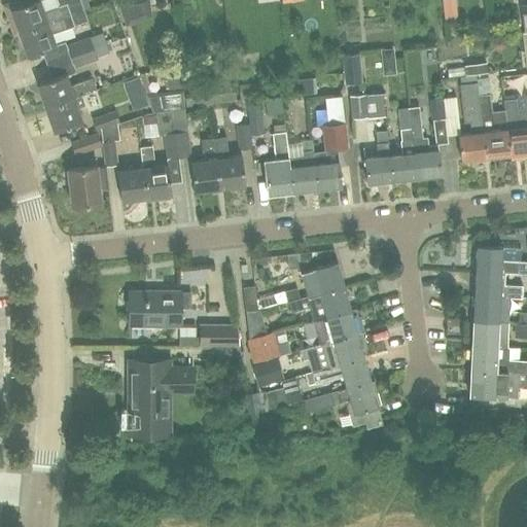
[(70,13),(84,9),(80,0),(22,0),(23,3),(11,7),(15,20),(10,22),(14,34),(20,32),(70,13)]
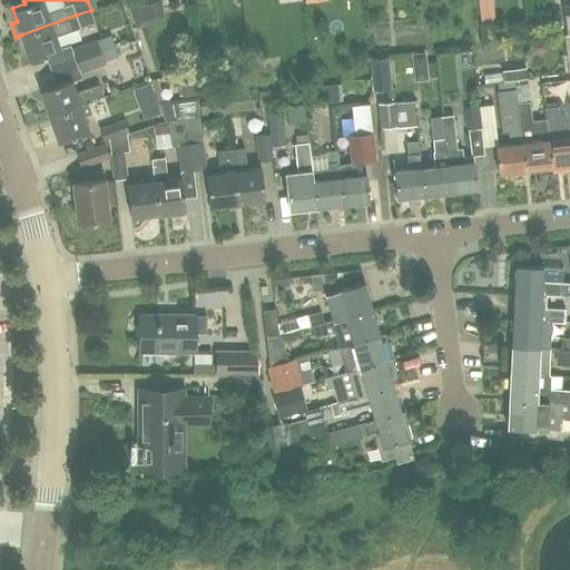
[(150,0),(135,2),(141,20),(159,13),(157,0),(150,0)]
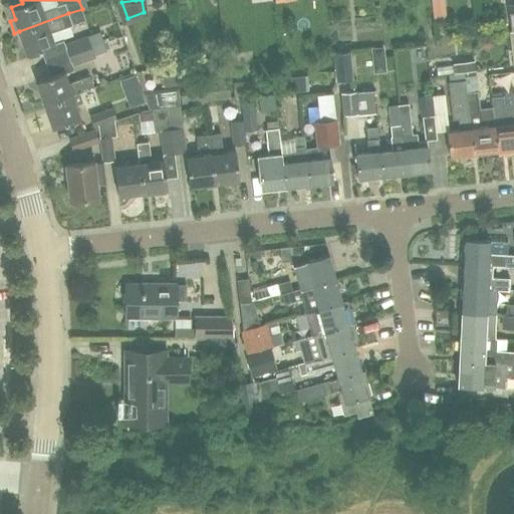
[(68,13),(19,31),(28,54),(29,57),(41,53),(40,50),(55,45),(54,43),(51,33),(73,25),(68,13)]
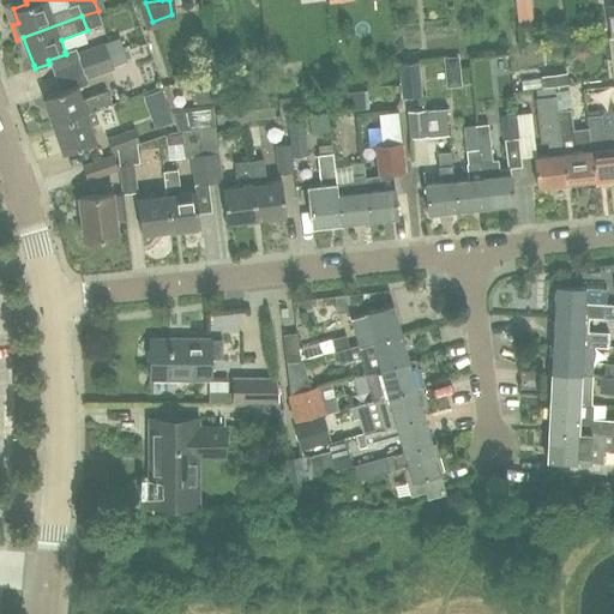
[(77,53),(82,66),(108,56),(103,43),(77,53)]
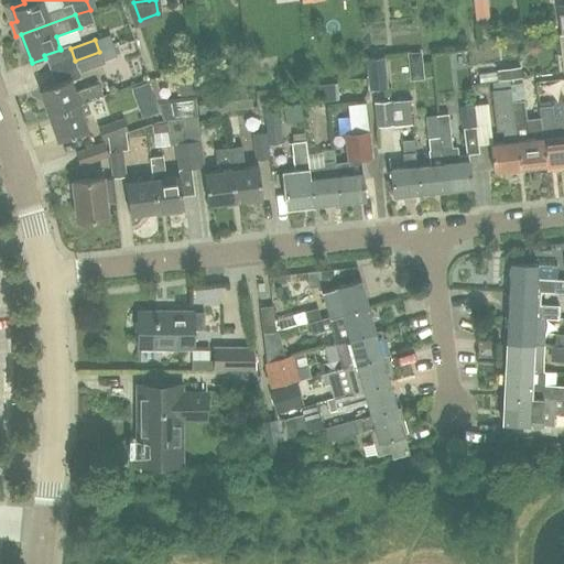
[(99,52),(75,61),(79,74),(104,64),(104,62),(99,52)]
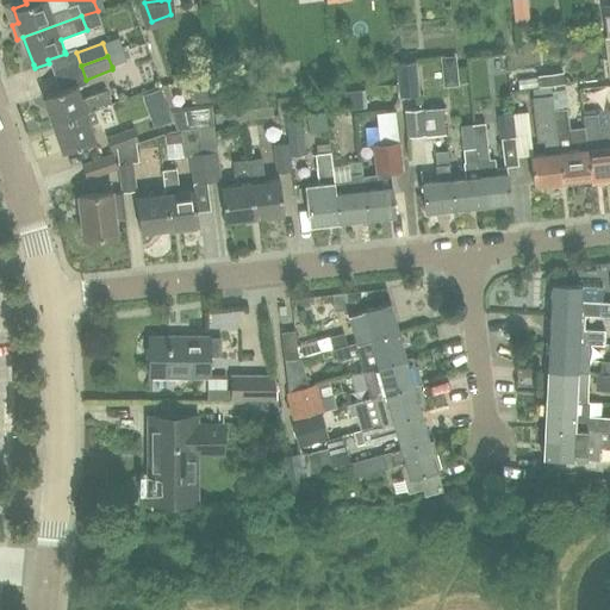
[(419,94),(416,61),(396,62),(399,97),(419,94)]
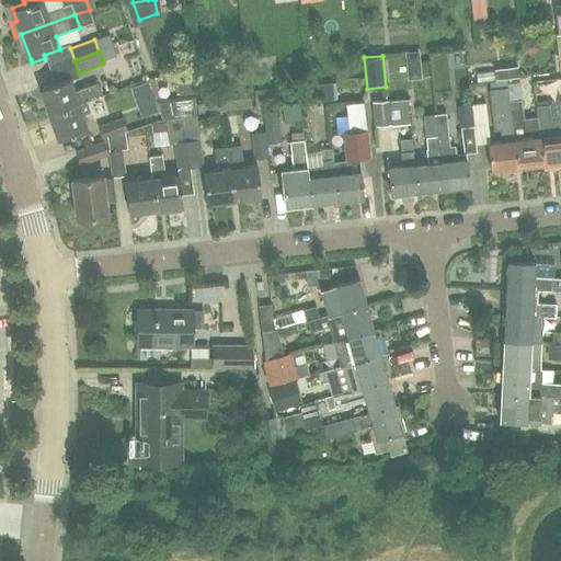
[(55,83),(41,89),(50,114),(86,101),(103,94),(99,82),(75,91),(71,80),(70,78),(55,83)]
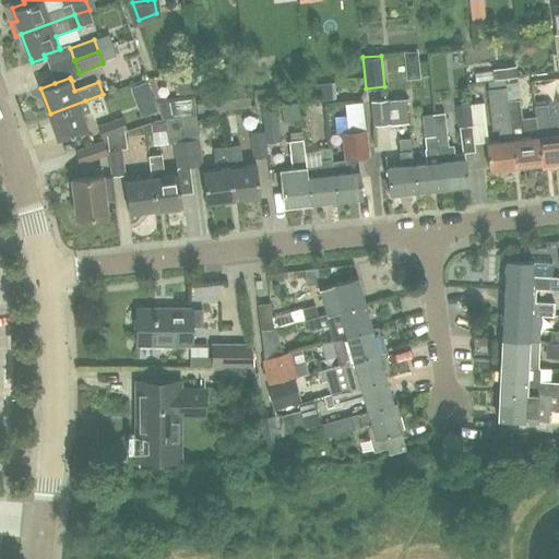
[(174,79),(176,97),(192,95),(190,78),(174,79)]
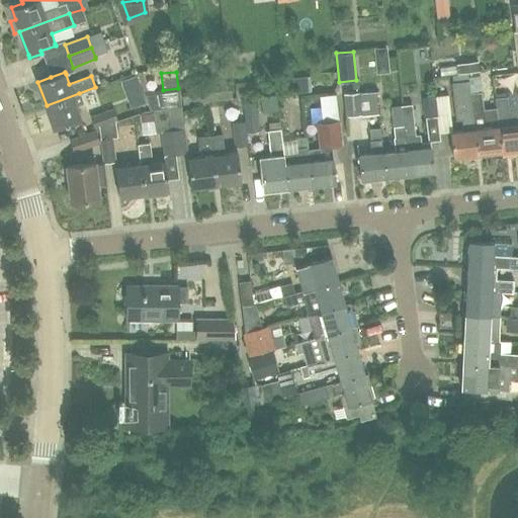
[(288,95),(311,93),(310,77),(286,79),(288,95)]
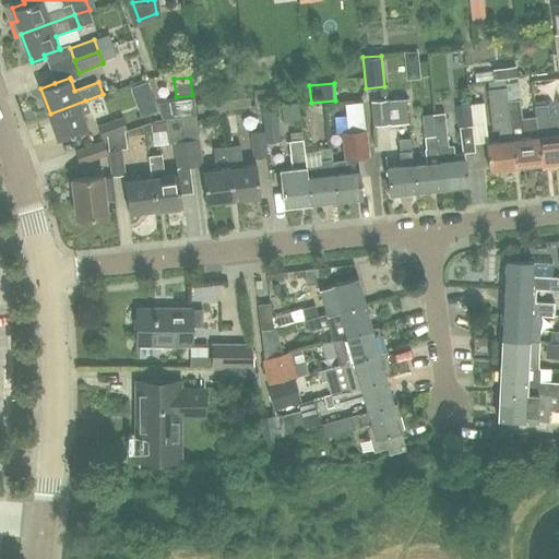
[(487,142),(490,169),(515,166),(507,87),(487,90),(491,130),(499,129),(500,140),(487,142)]
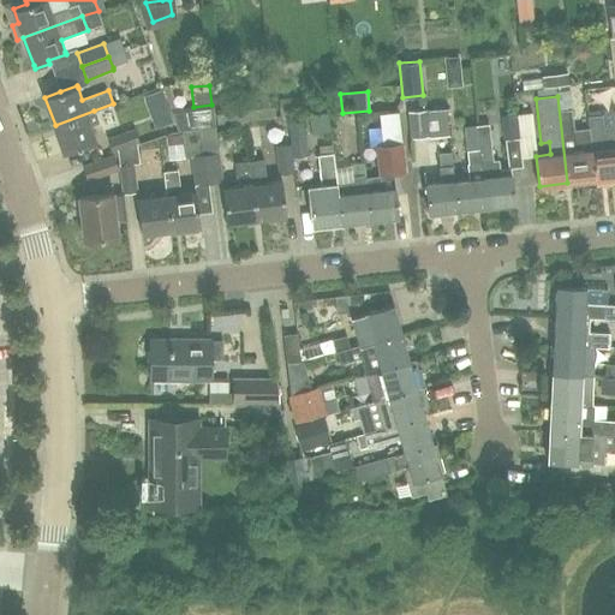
[(219,125),(245,121),(275,118),(274,103),(216,109),(219,125)]
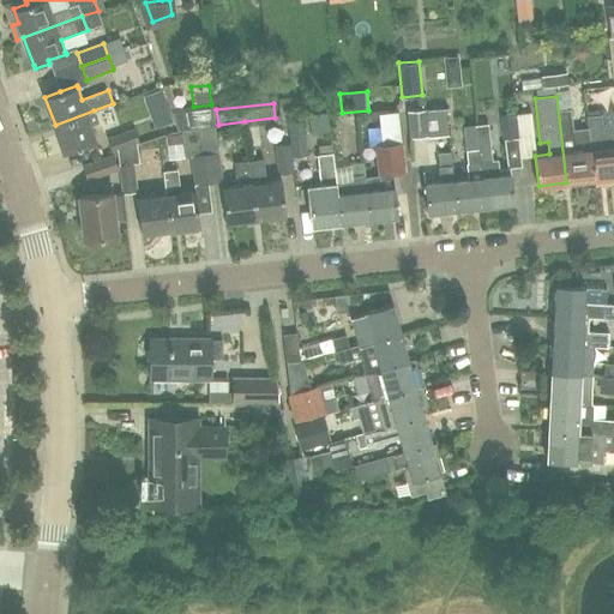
[(181,131),(202,127),(215,126),(211,104),(169,110),(176,131),(181,131)]
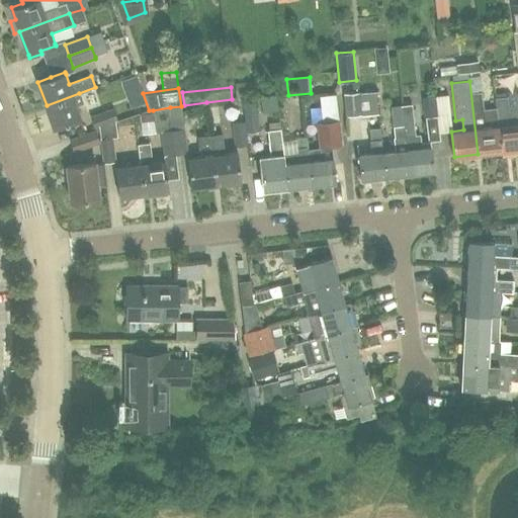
[(146,102),(141,89),(125,94),(131,108),(146,102)]
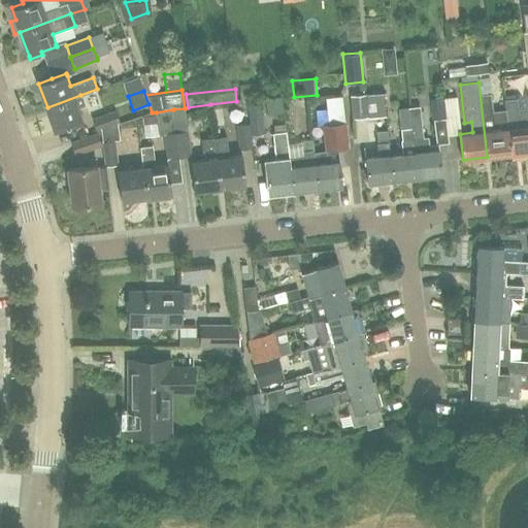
[(368,117),(366,94),(350,96),(352,119),(368,117)]
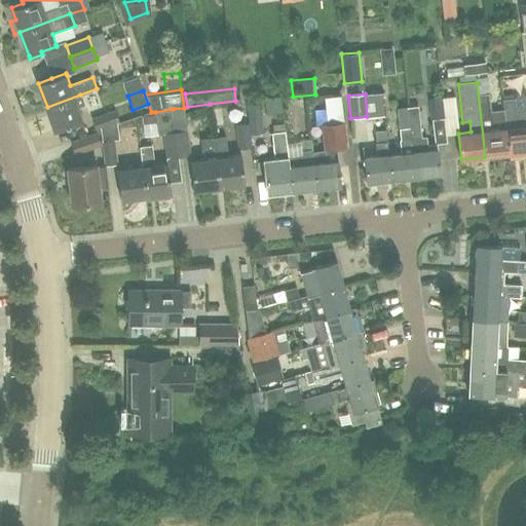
[(510,153),(503,100),(501,100),(502,111),(489,112),(487,94),(479,95),(486,156),(510,153)]
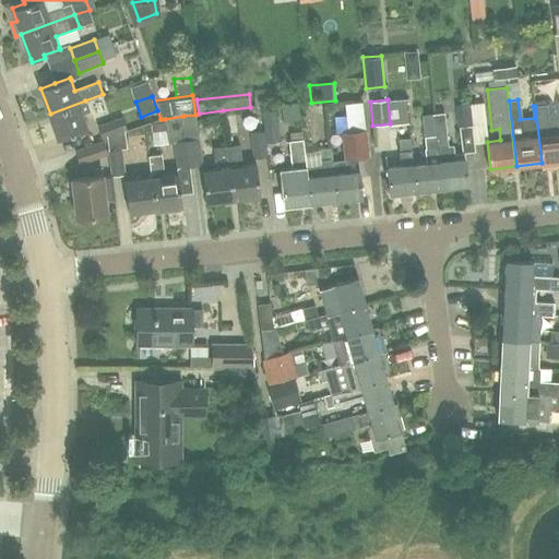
[(85,100),(50,114),(59,140),(88,129),(83,115),(90,113),(85,100)]
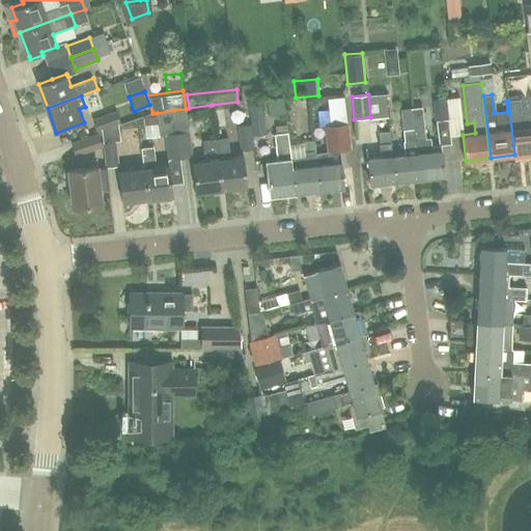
[(446,99),(448,117),(462,115),(459,96),(446,99)]
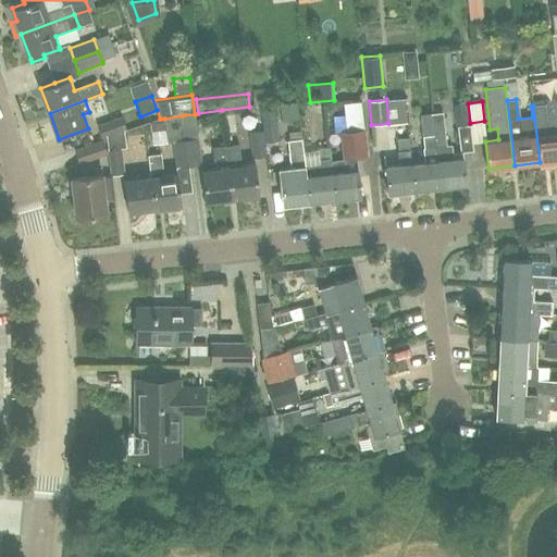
[(533,106),(540,162),(540,168),(556,164),(556,133),(548,134),(545,104),(533,106)]
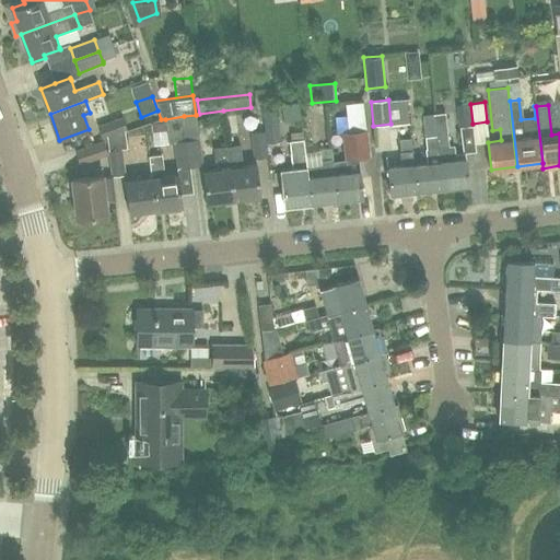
[(265,108),(268,143),(279,141),(276,106),(265,108)]
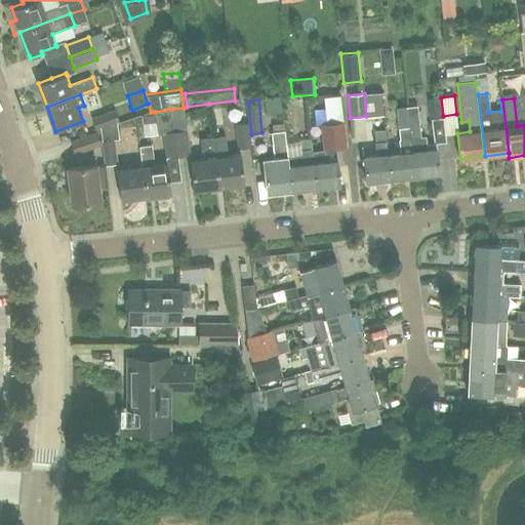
[(408,107),(415,175),(441,172),(438,148),(437,148),(436,144),(427,145),(426,136),(420,136),(417,106),(408,107)]
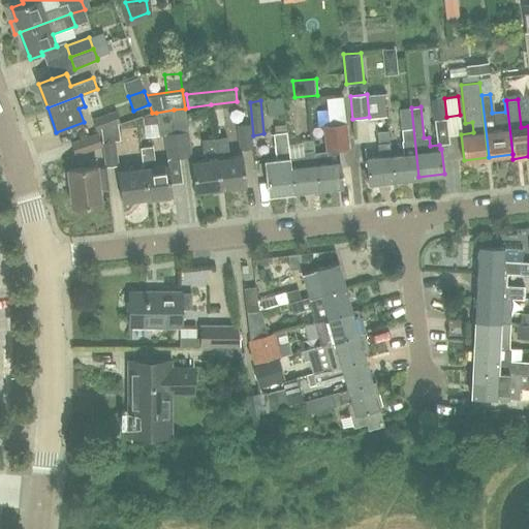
[(410,178),(418,177),(411,107),(398,109),(403,153),(392,155),(395,180),(396,180),(397,182),(399,184),(409,182),(411,180),(410,178)]
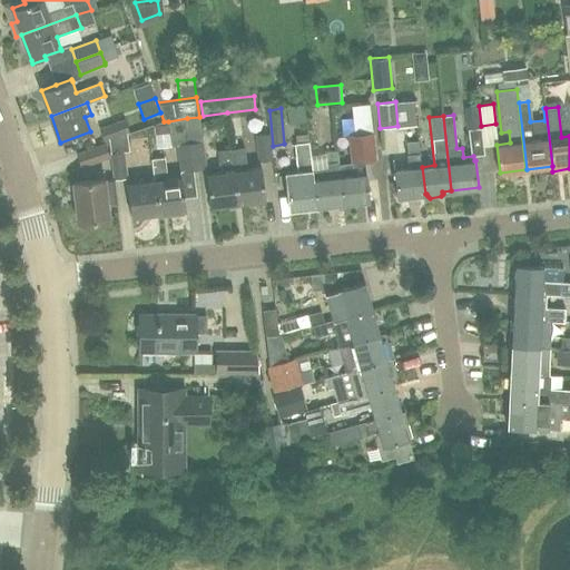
[(187,118),(194,170),(207,168),(204,141),(203,141),(199,117),(187,118)]
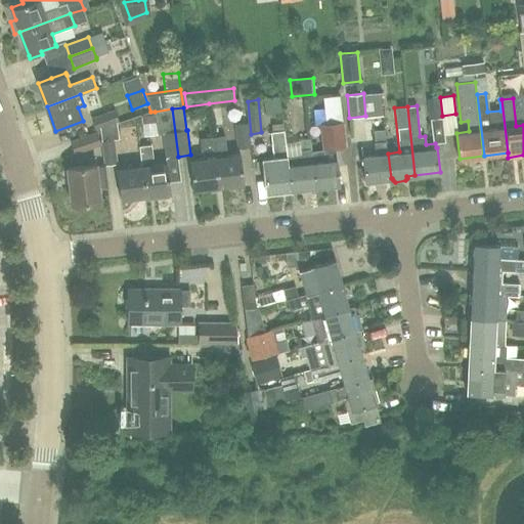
[(158,134),(163,133),(166,158),(178,157),(172,108),(155,112),(158,134)]
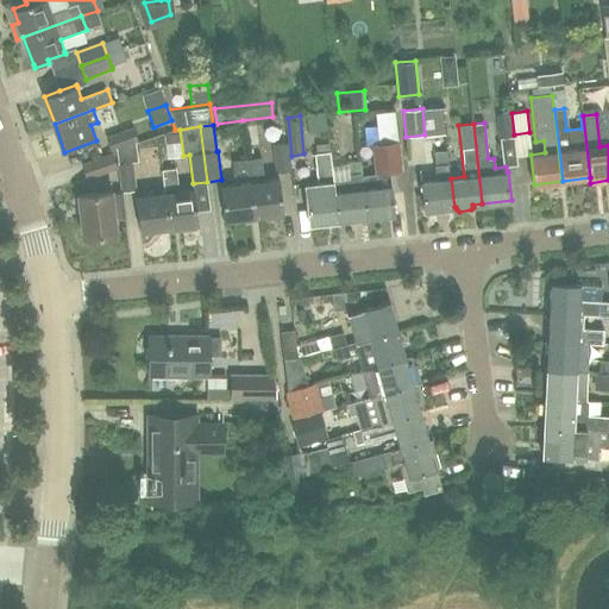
[(117,149),(136,142),(137,140),(132,127),(106,137),(111,150),(117,149)]
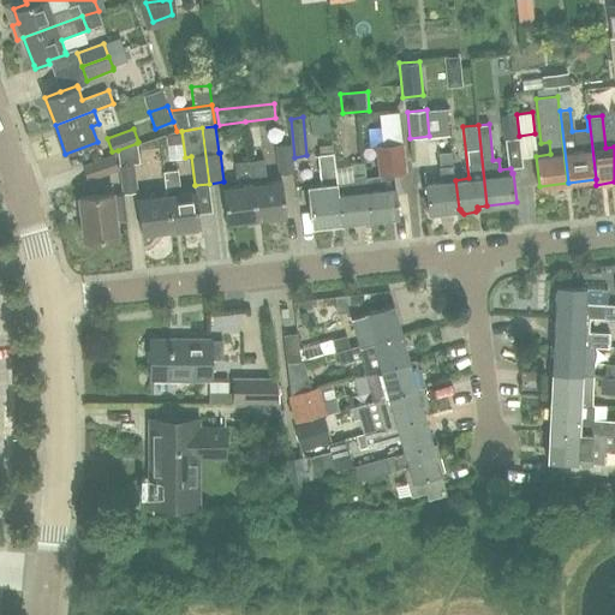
[(366,190),(370,219),(400,216),(395,173),(407,172),(404,142),(378,145),(383,187),(366,190)]
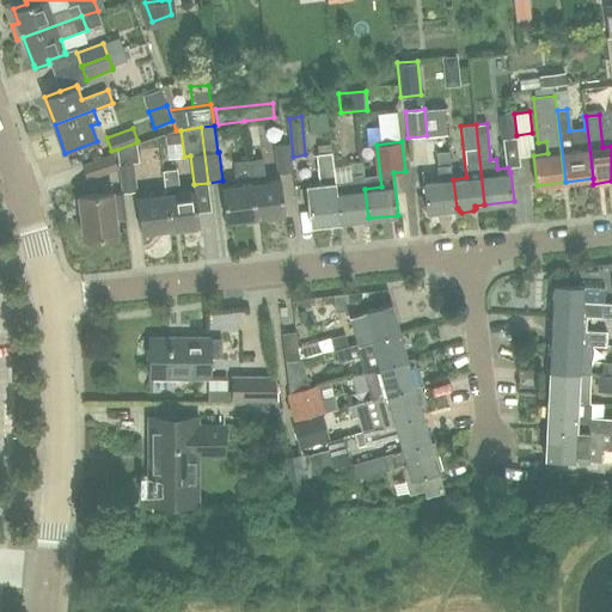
[(136,142),(117,150),(122,194),(138,191),(134,163),(139,163),(136,142)]
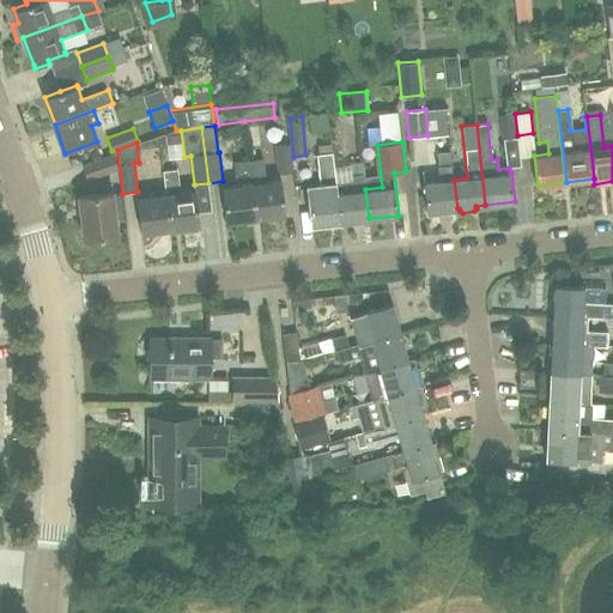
[(287,144),(274,145),(279,175),(292,173),(290,158),(287,144)]
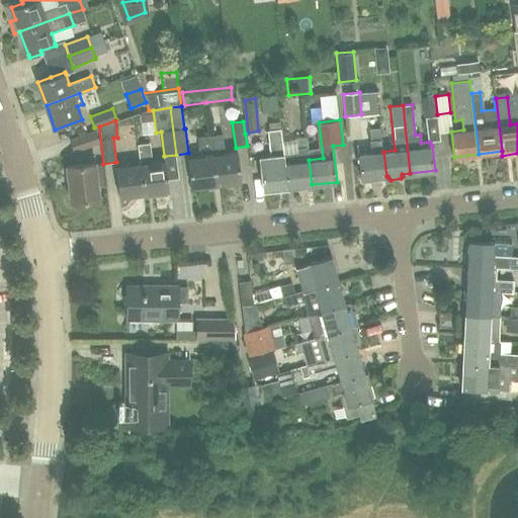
[(288,187),(284,153),(282,128),(268,130),(271,156),(261,157),(264,190),(288,187)]
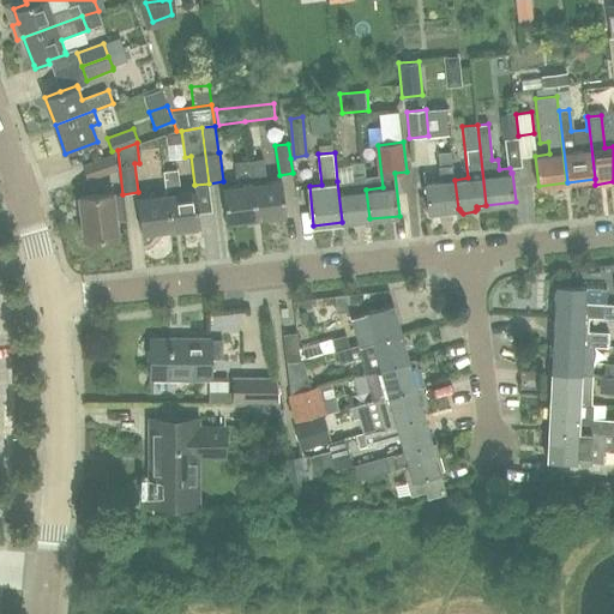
[(458,209),(455,180),(453,180),(451,152),(438,154),(440,181),(427,182),(431,212),(458,209)]
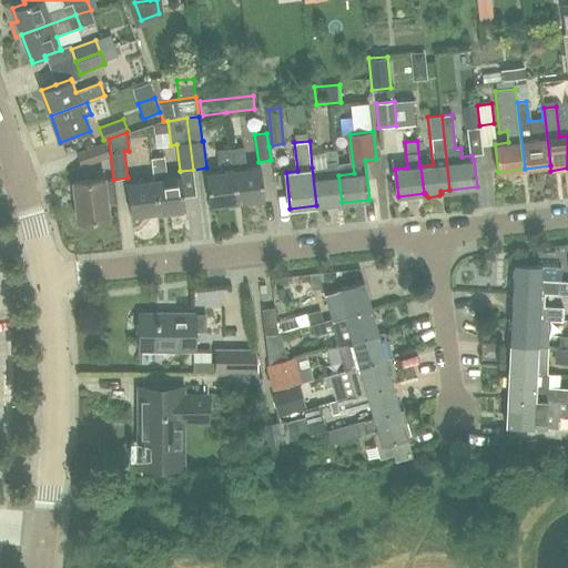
[(109,156),(104,142),(77,152),(81,165),(109,156)]
